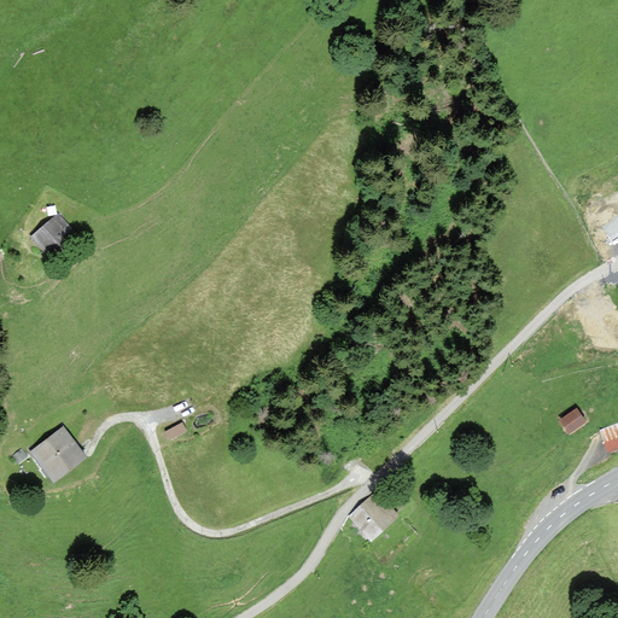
[(76,237),(58,215),(33,235),(52,257),(76,237)]
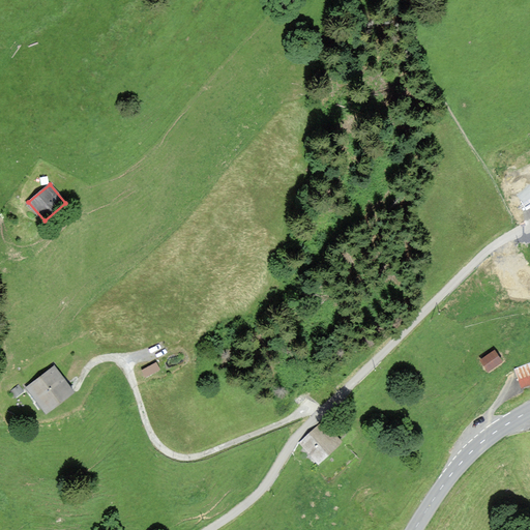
[(494,352),(481,360),(486,366),(489,372),(501,363),(494,352)]
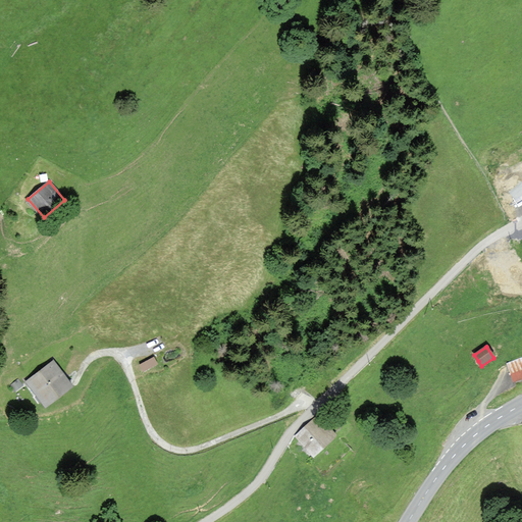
[(140,362),(142,369),(157,365),(155,357),(140,362)]
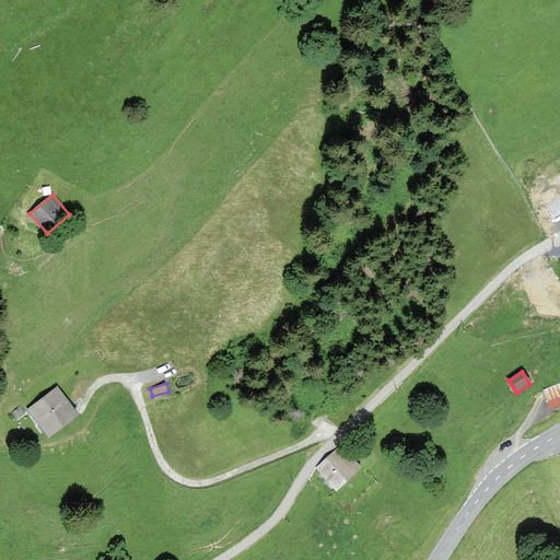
[(559,384),(543,391),(550,411),(559,407),(559,384)]
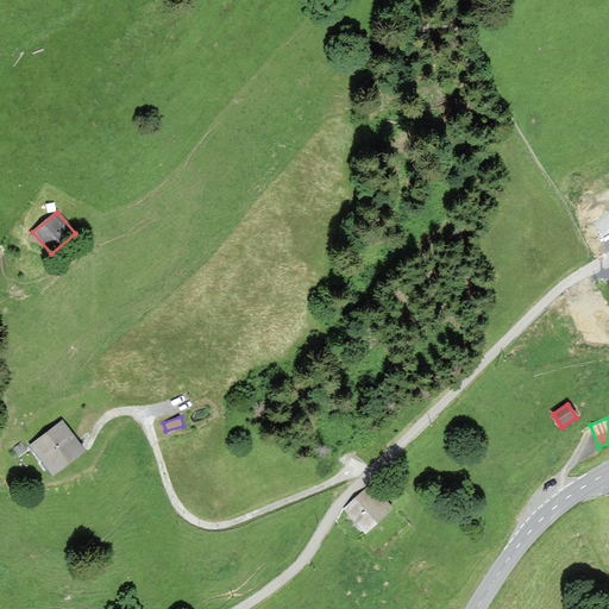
[(83,450),(62,422),(32,446),(54,473),(83,450)]
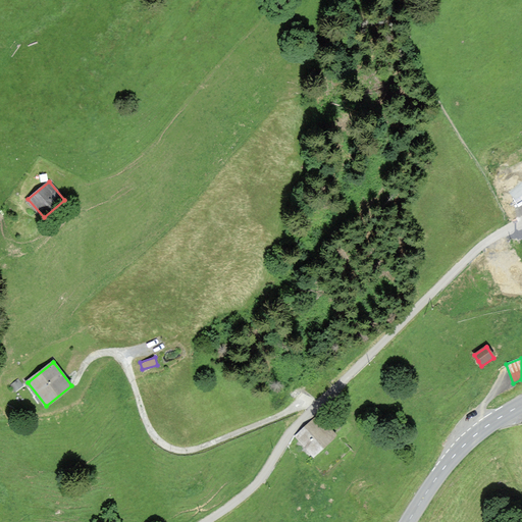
[(338,436),(318,415),(294,437),(314,459),(338,436)]
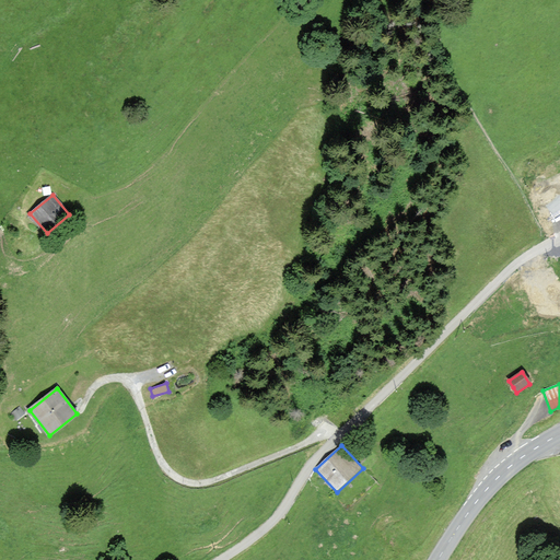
All buildings are outlined.
